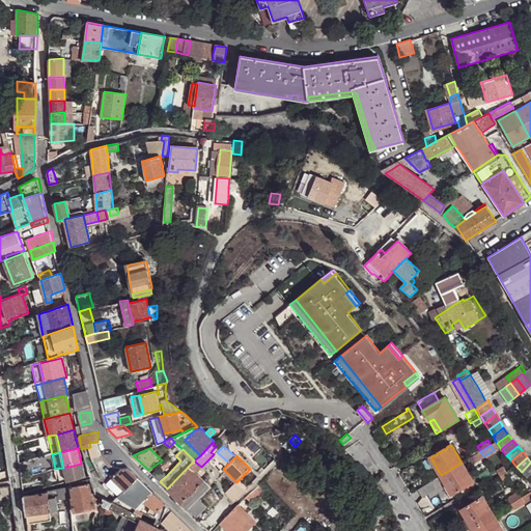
[(29,459),(19,462),(20,468),(31,466),(29,459)]
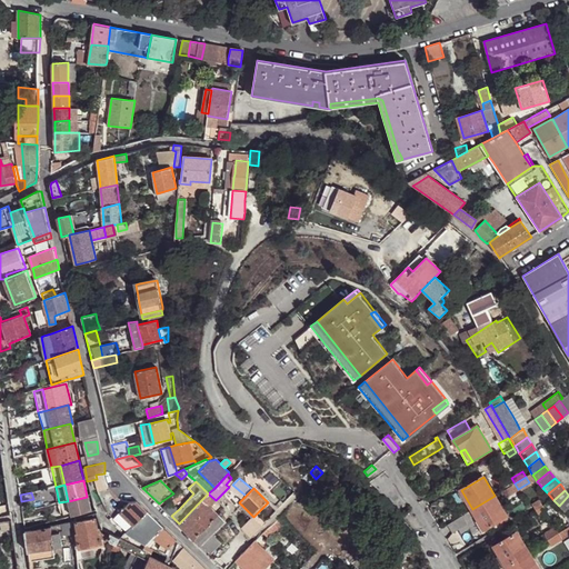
[(208,493),(202,499),(209,507),(213,502),(216,500),(208,493)]
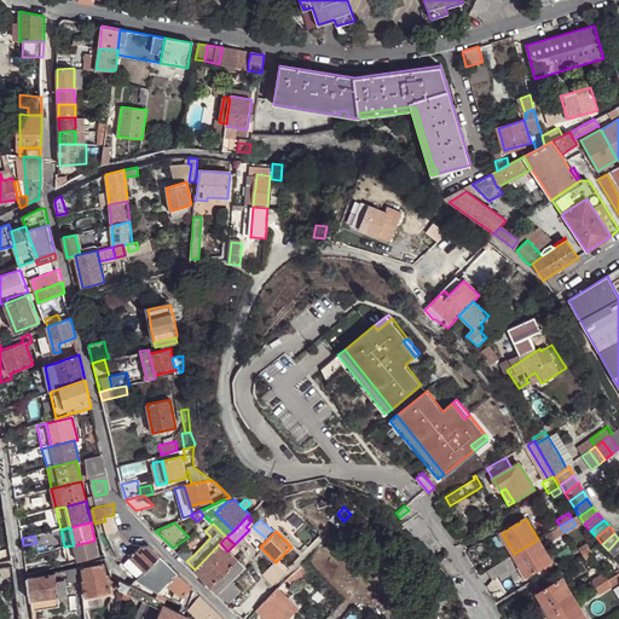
[(554,566),(538,539),(514,554),(526,574),(543,565),(547,570),(554,566)]
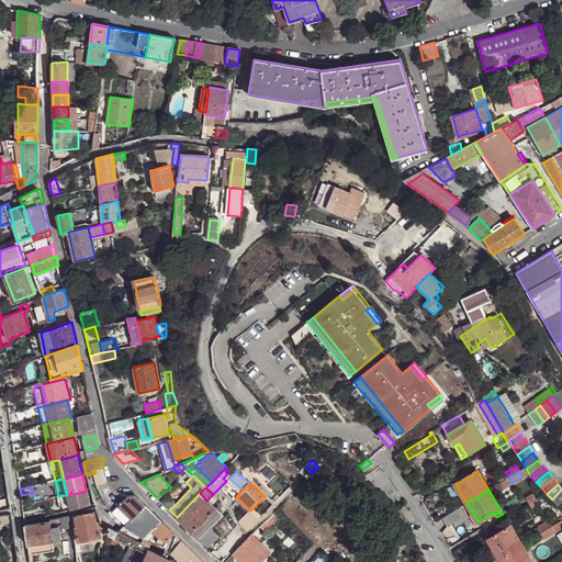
[(561,490),(552,499),(557,506),(561,502),(561,490)]
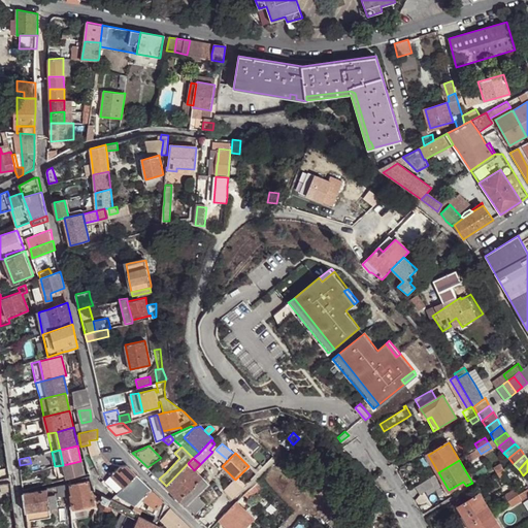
[(84,474),(80,461),(63,465),(66,480),(84,474)]
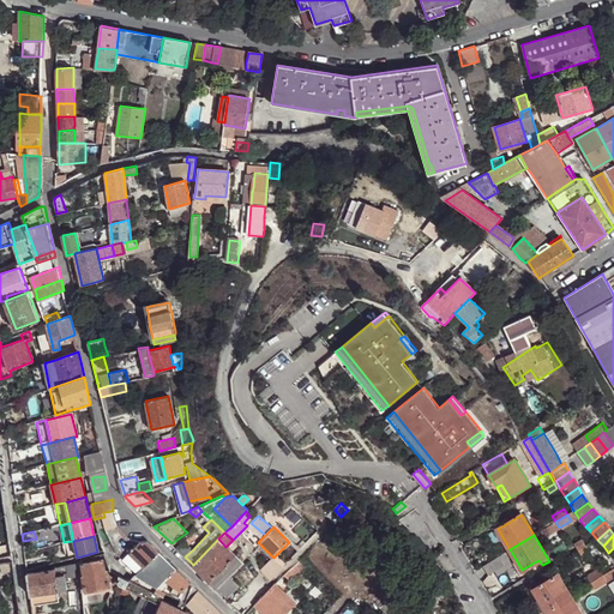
[(218,539),(193,565),(204,576),(211,582),(235,555),(226,547),(218,539)]
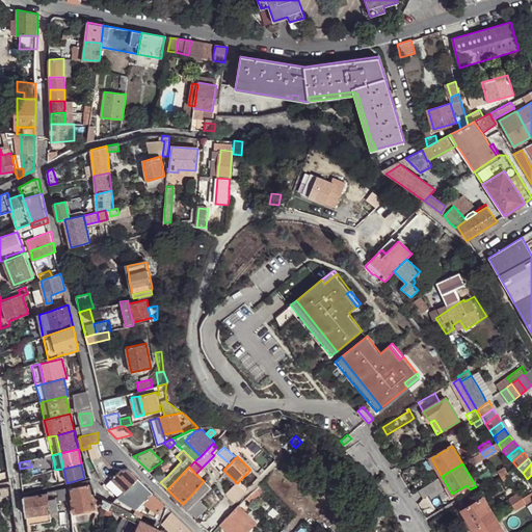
[(55,470),(59,485),(67,483),(63,469),(55,470)]
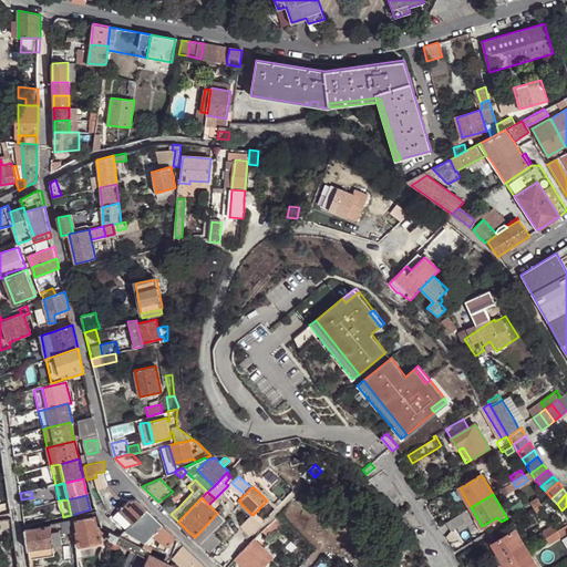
[(129,500),(120,509),(133,523),(146,509),(136,500),(129,500)]
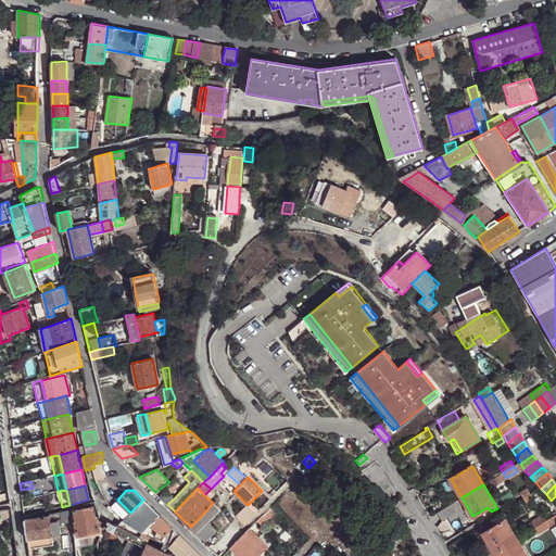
[(159,495),(167,504),(175,497),(166,490),(163,492),(159,495)]
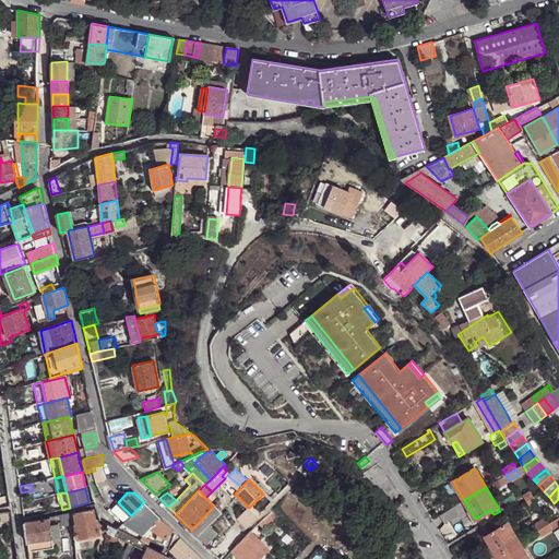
[(526,499),(525,500),(528,506),(535,502),(532,496),(526,499)]
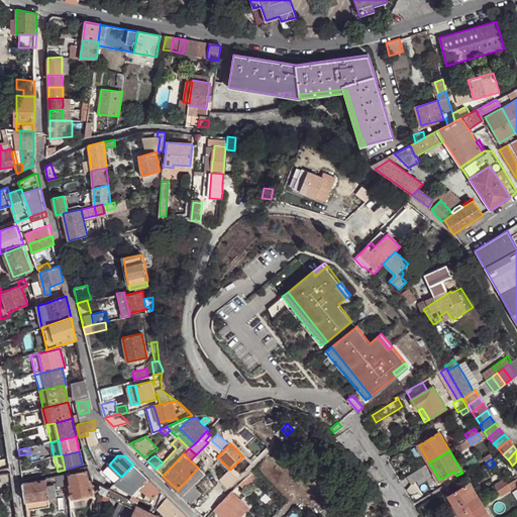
[(109,464),(102,472),(115,483),(121,477),(109,464)]
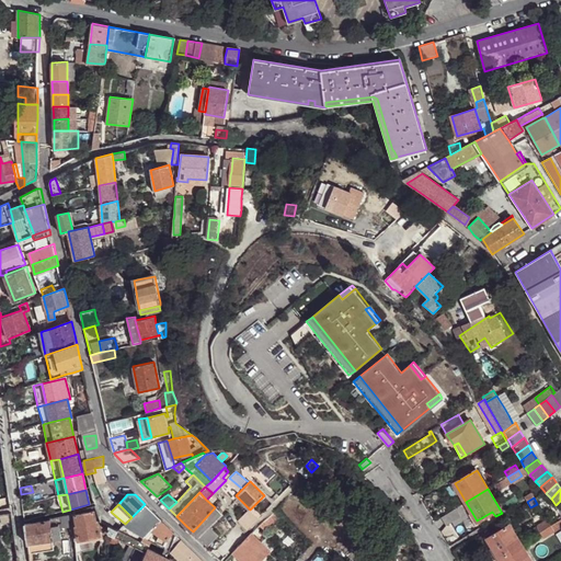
[(150,510),(145,504),(132,517),(125,524),(125,525),(144,537),(151,528),(159,519),(150,510)]
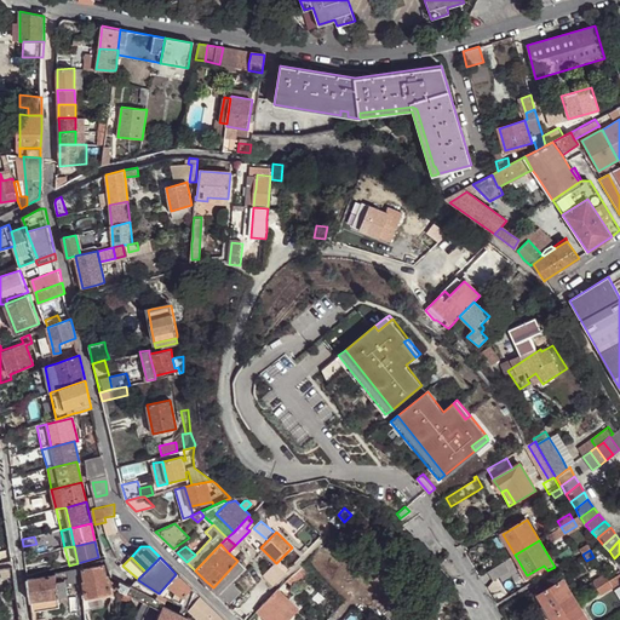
[(505,560),(488,570),(492,577),(509,567),(505,560)]
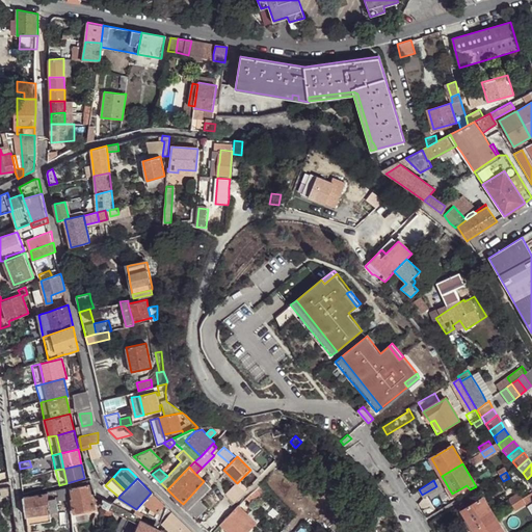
[(204,481),(183,504),(188,509),(198,498),(210,487),(209,486),(206,484),(204,481)]
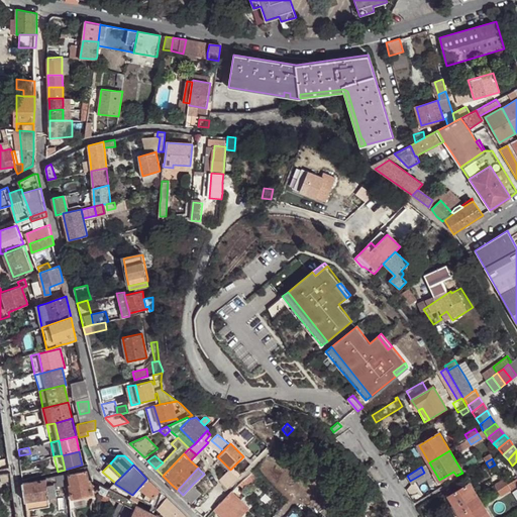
[(260,475),(253,470),(248,475),(239,484),(244,490),(260,475)]
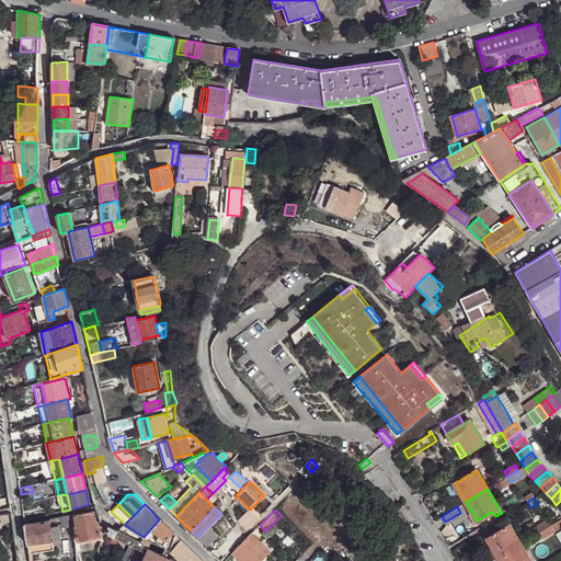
[(78,540),(100,537),(98,523),(95,523),(94,512),(76,515),(78,527),(76,527),(78,540)]
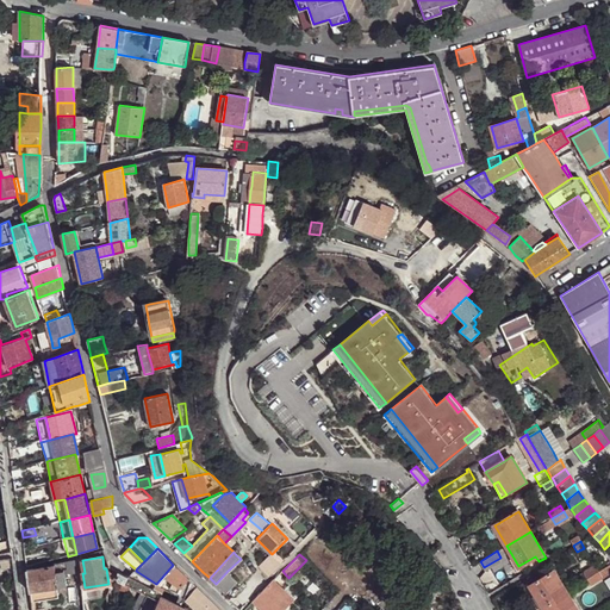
[(56,564),(55,565),(26,568),(29,591),(57,589),(57,587),(66,586),(64,574),(80,573),(80,571),(81,571),(80,559),(56,564)]
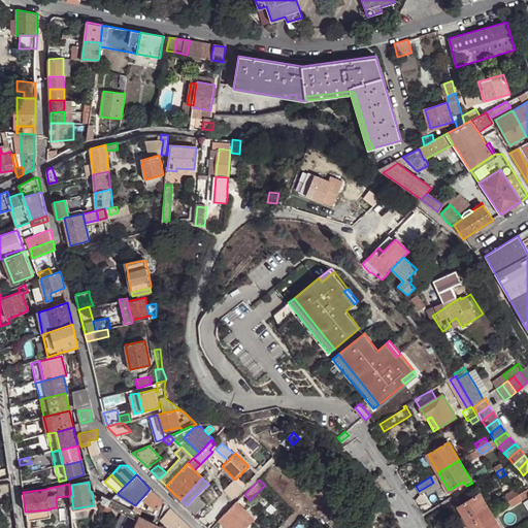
[(527,488),(518,494),(521,499),(527,495),(527,488)]
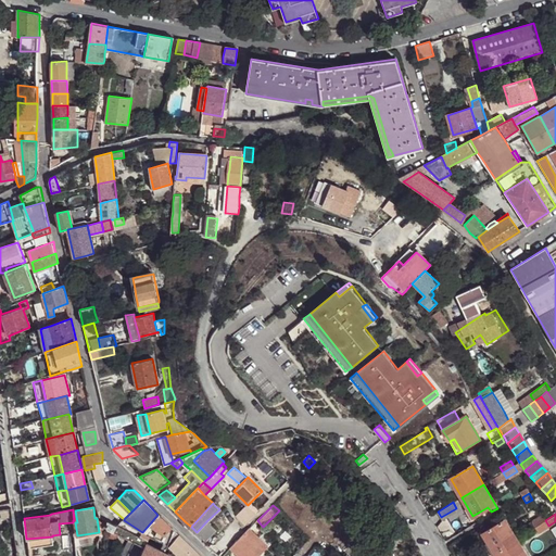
[(162,518),(158,515),(150,523),(164,535),(172,528),(162,518)]
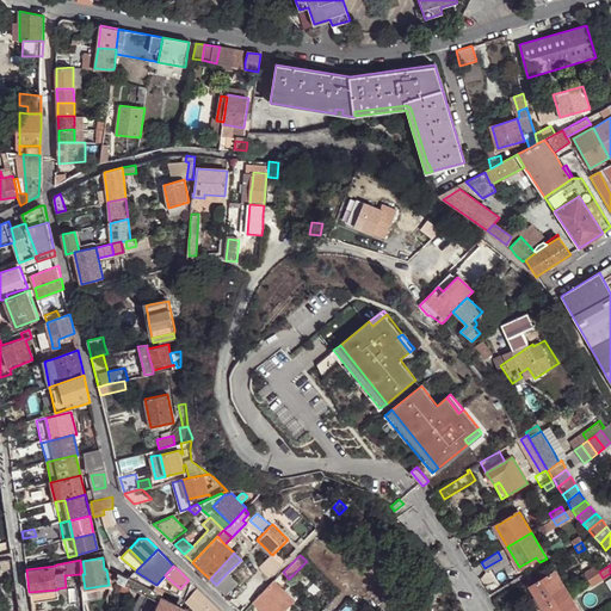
[(585,573),(588,579),(599,572),(596,566),(585,573)]
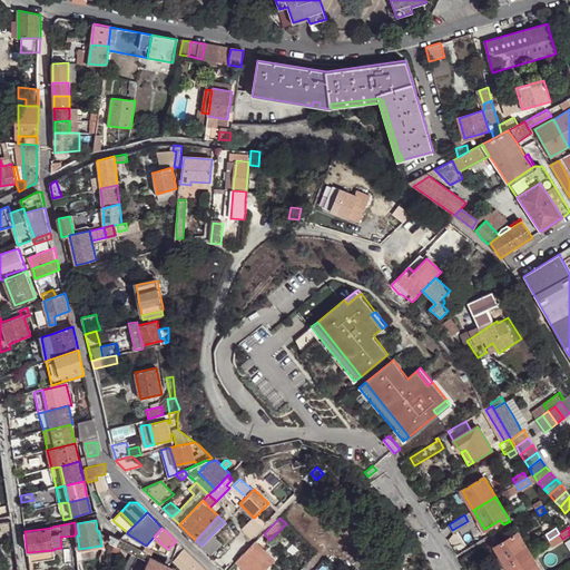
[(495,546),(494,547),(502,560),(505,566),(529,552),(517,532),(501,542),(495,546)]
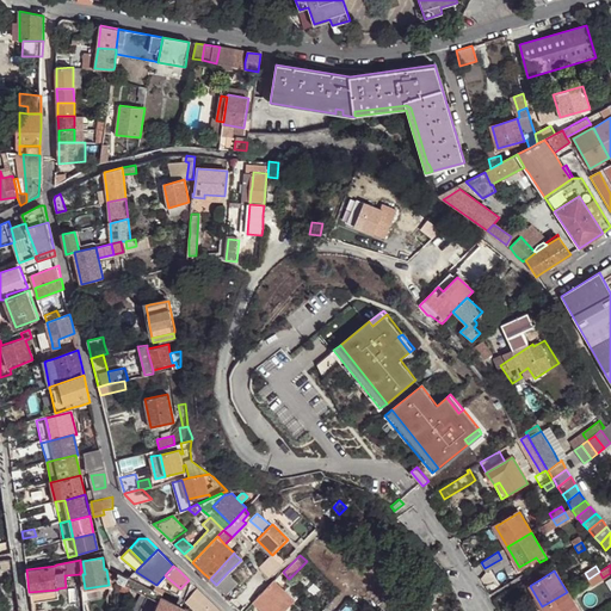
[(187,610),(161,597),(162,593),(153,588),(130,578),(118,572),(118,576),(117,580),(119,581),(159,600),(158,603),(152,599),(149,604),(146,603),(141,610),(187,610)]
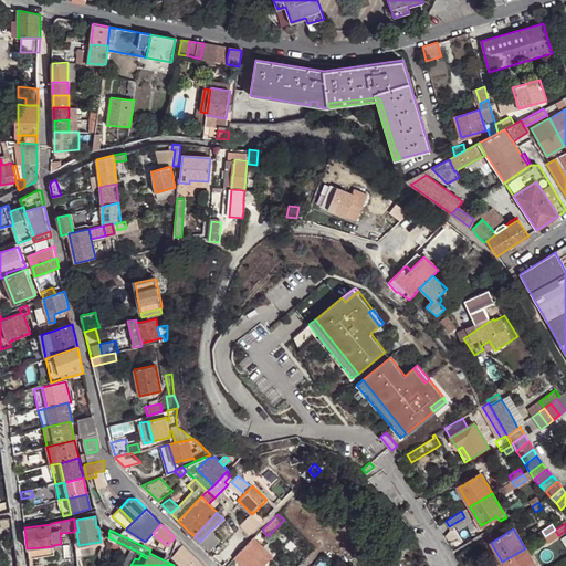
[(211,530),(200,542),(209,551),(220,540),(211,530)]
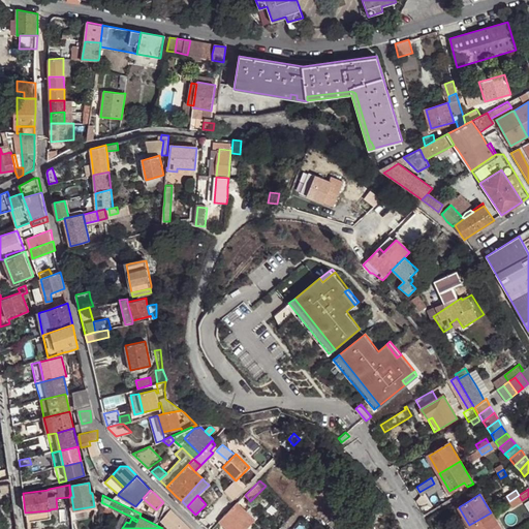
[(519,495),(509,501),(512,506),(522,500),(519,495)]
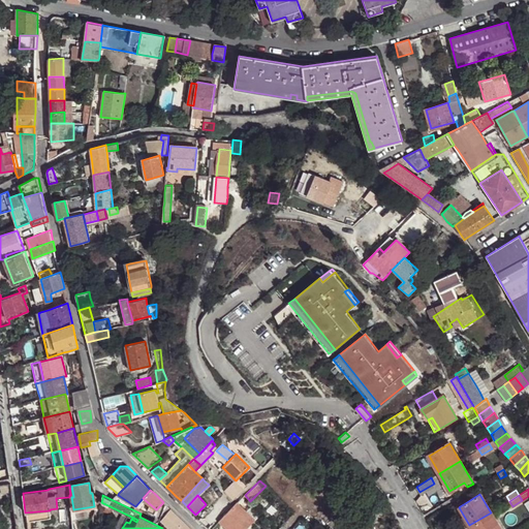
[(457,500),(460,506),(465,503),(462,497),(457,500)]
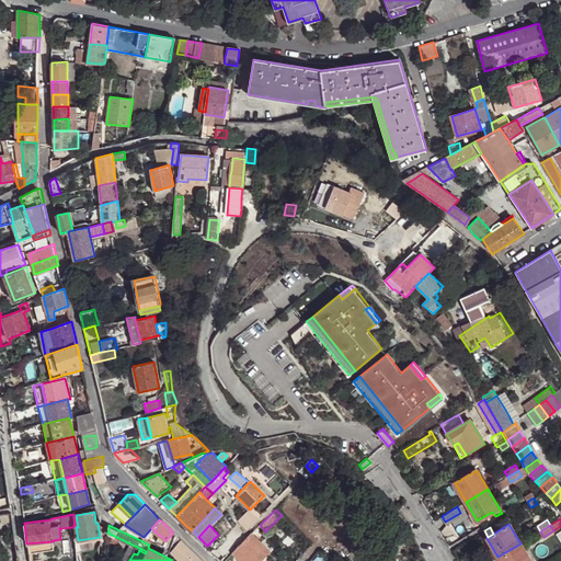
[(261,560),(270,552),(251,534),(232,553),(240,560),(261,560)]
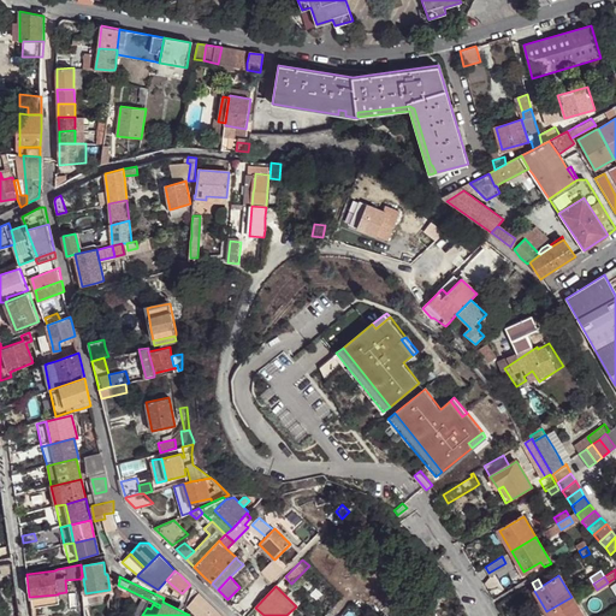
[(205,599),(199,593),(189,604),(200,615),(206,615),(213,608),(205,599)]
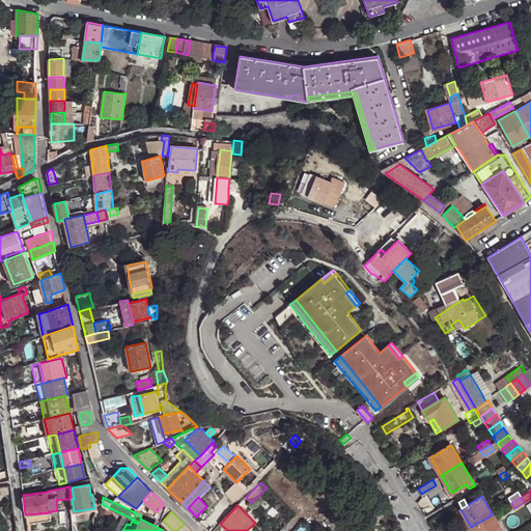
[(502,530),(493,514),(471,527),(473,530),(502,530)]
